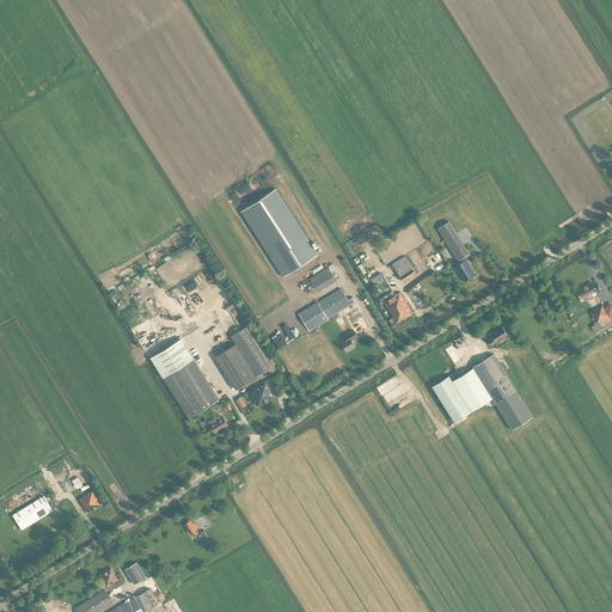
[(277,188),(242,210),(283,276),(319,254),(277,188)]
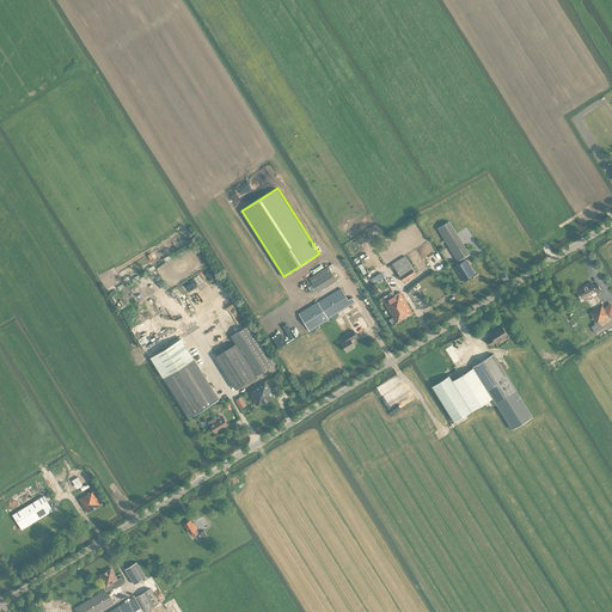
[(450,221),(438,228),(458,261),(464,257),(470,254),(450,221)]
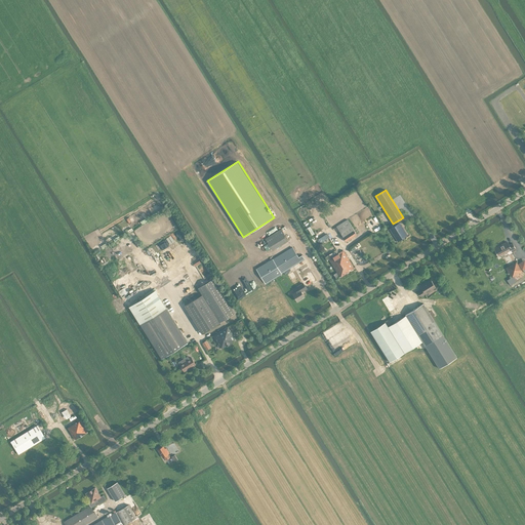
[(357,235),(348,219),(336,226),(346,242),(357,235)]
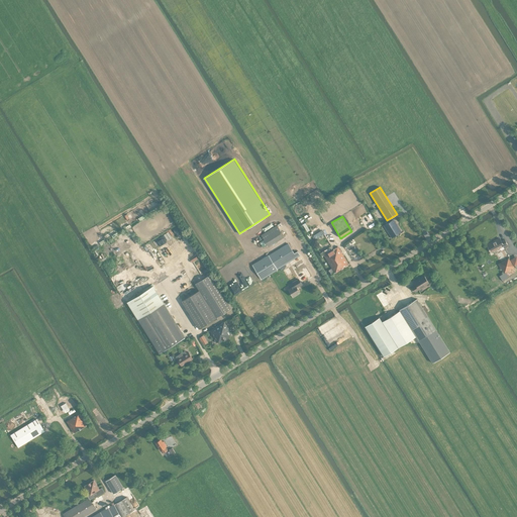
[(389,223),(384,225),(391,237),(401,231),(394,219),(393,220),(392,217),(387,220),(389,223)]
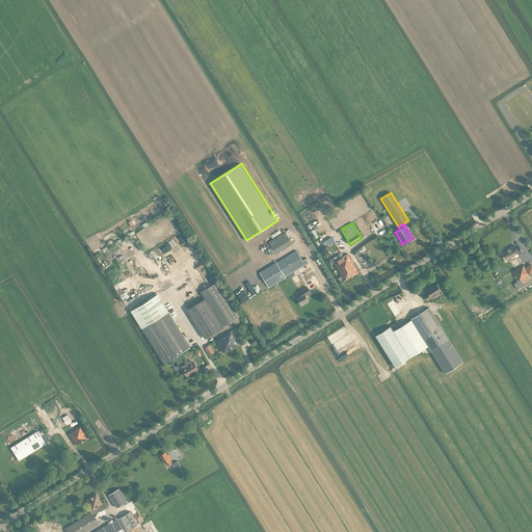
[(316,239),(320,236),(315,229),(311,231),(316,239)]
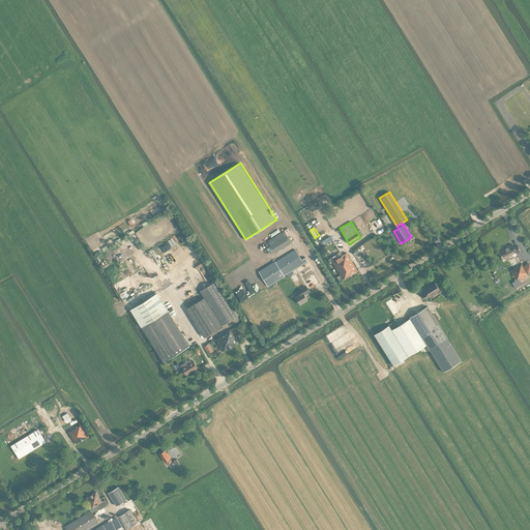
[(267,240),(274,252),(283,246),(283,247),(292,242),(284,231),(267,240)]
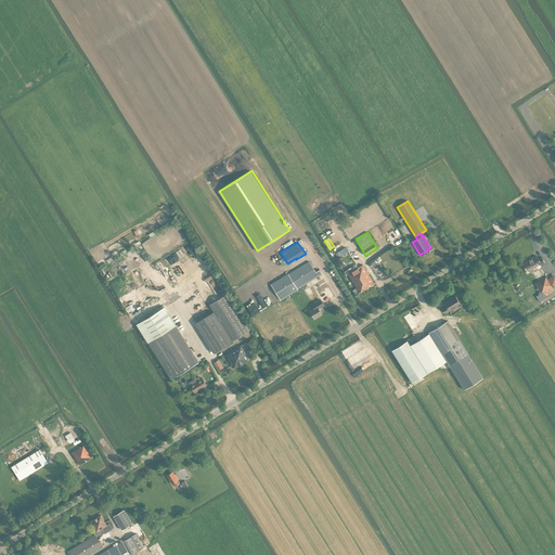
[(339,256),(349,250),(347,246),(337,252),(339,256)]
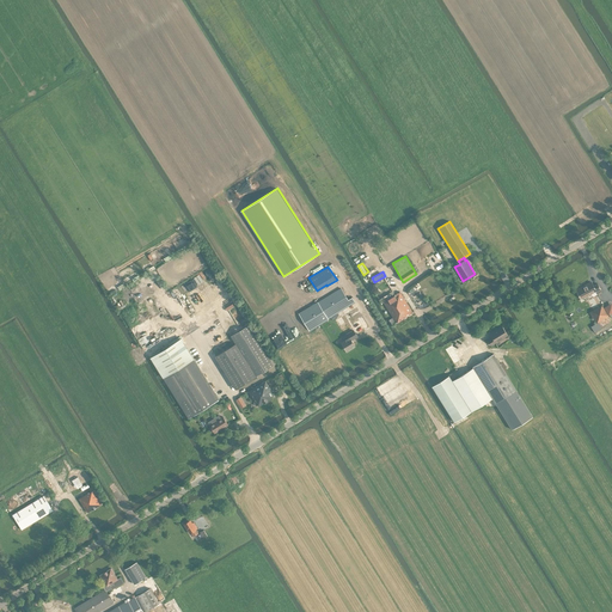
[(197,301),(213,293),(203,274),(188,281),(197,301)]
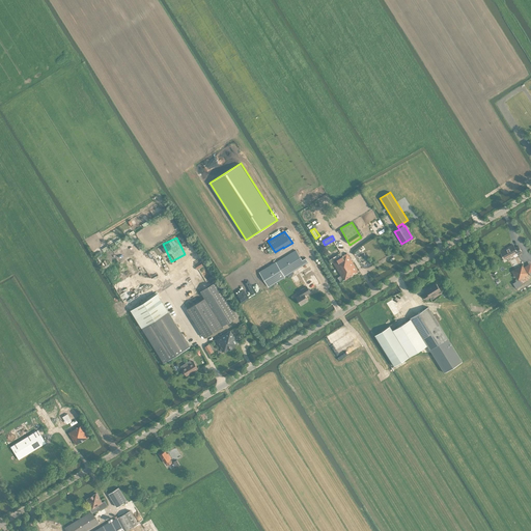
[(314,241),(319,248),(324,245),(318,238),(314,241)]
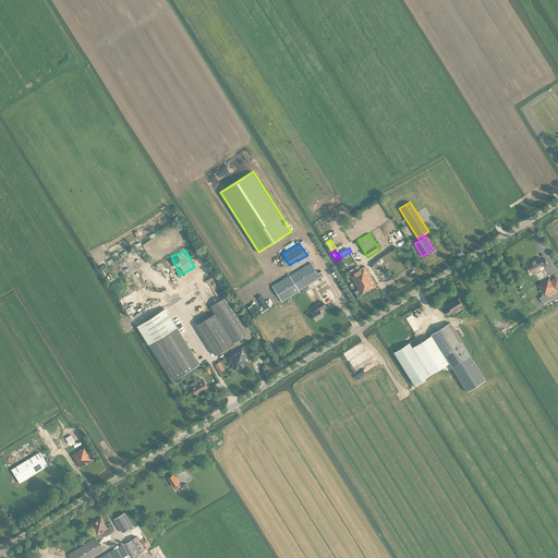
[(136,261),(140,267),(145,265),(141,257),(136,261)]
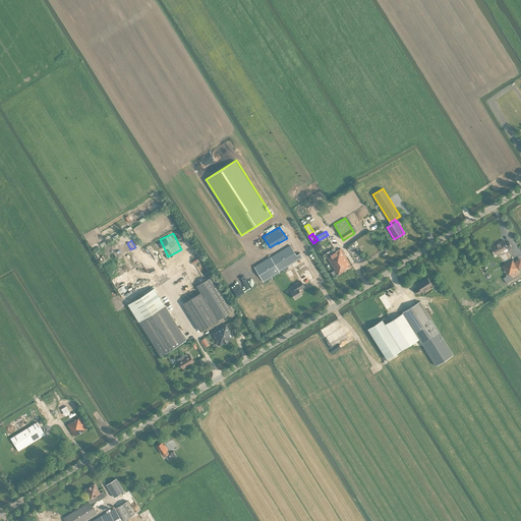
[(491,246),(496,254),(507,248),(508,250),(512,248),(509,241),(505,243),(504,240),(491,246)]
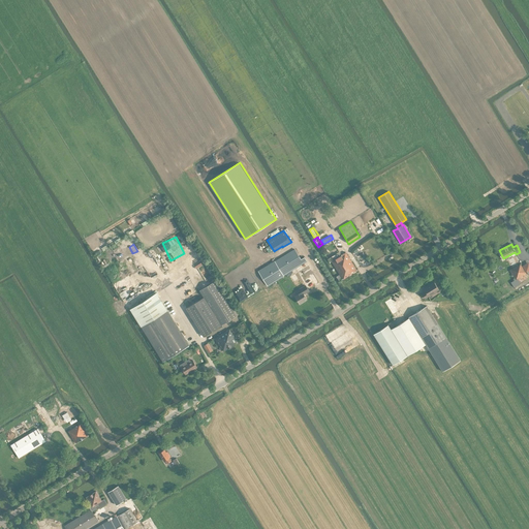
[(283,276),(308,260),(305,256),(301,259),(294,249),(275,261),(275,260),(258,271),(268,285),(283,276)]
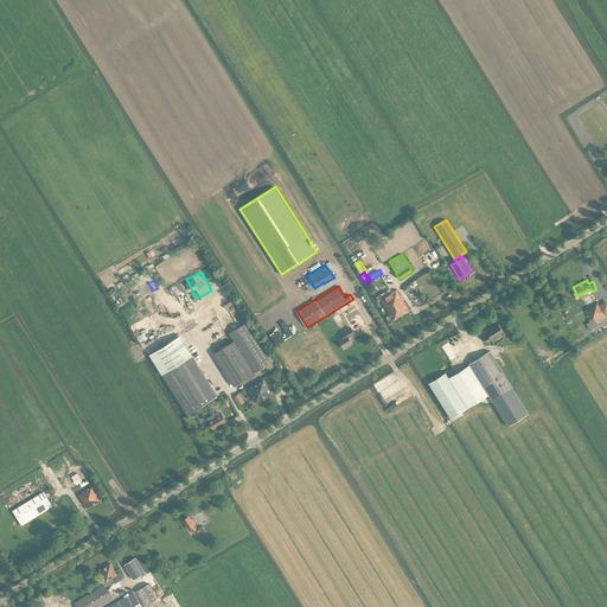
[(410,310),(396,288),(381,299),(394,320),(410,310)]
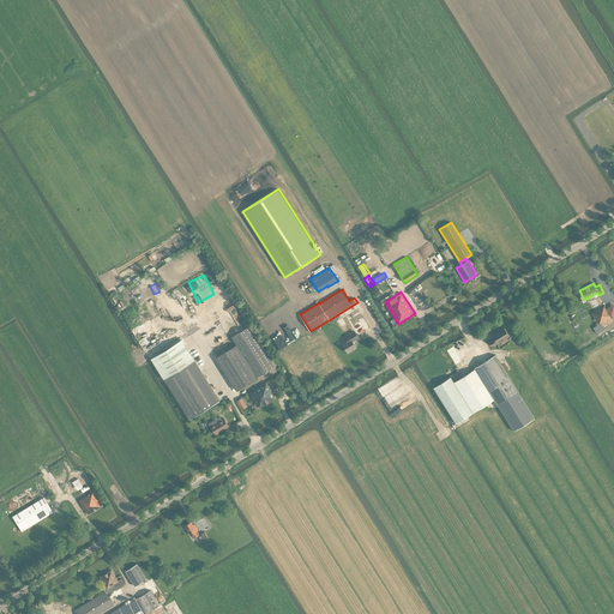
[(601,308),(591,313),(597,324),(599,325),(601,323),(607,320),(611,317),(605,306),(601,308)]
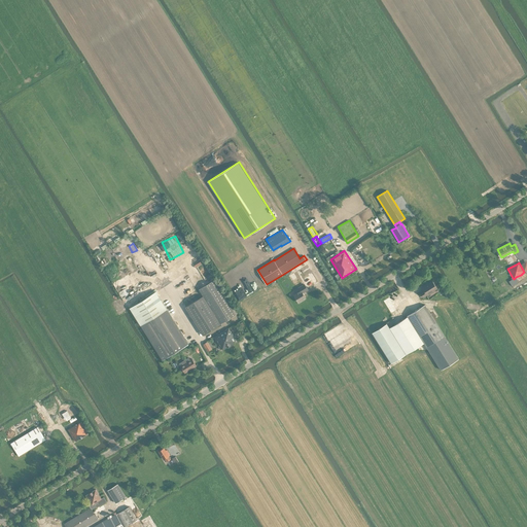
[(334,283),(326,273),(322,275),(328,286),(334,283)]
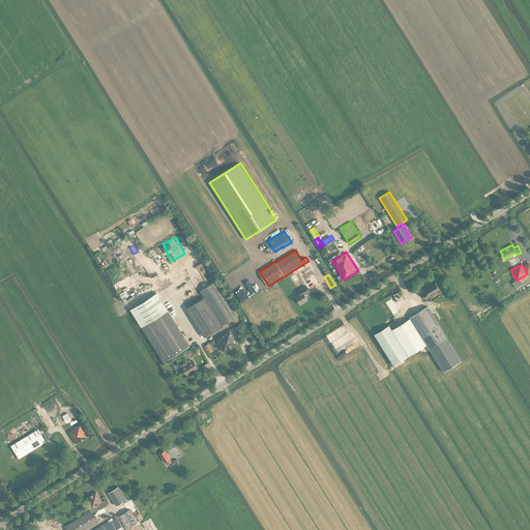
[(204,297),(186,308),(204,336),(237,316),(215,281),(200,290),(204,297)]
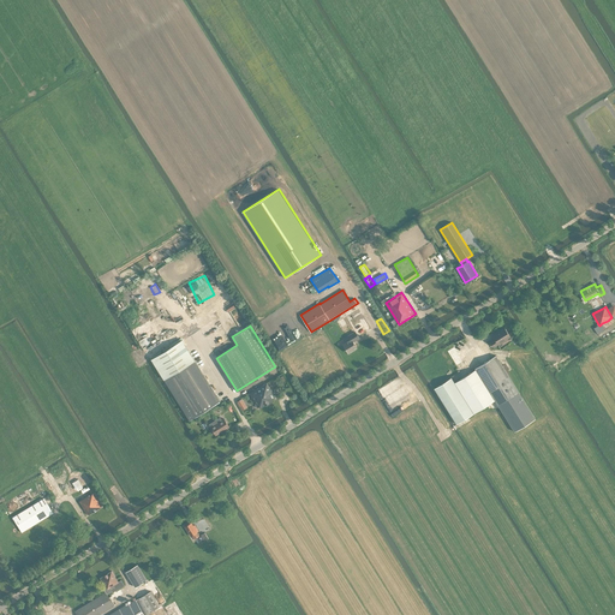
[(496,339),(491,342),(494,347),(501,342),(502,344),(507,340),(506,339),(511,336),(505,328),(494,335),(496,339)]
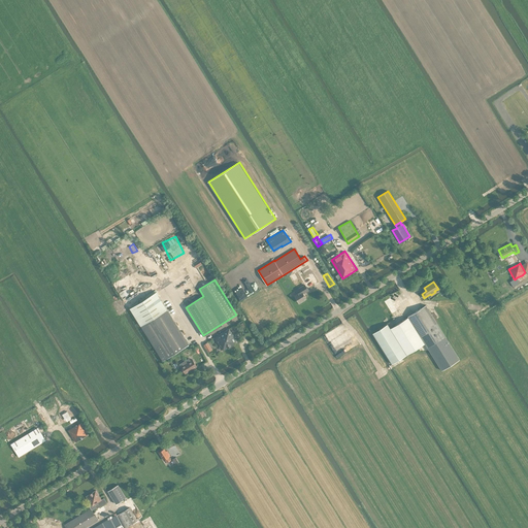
[(300,291),(294,295),(299,302),(306,298),(303,293),(305,292),(305,291),(307,290),(304,285),(299,288),(300,291)]
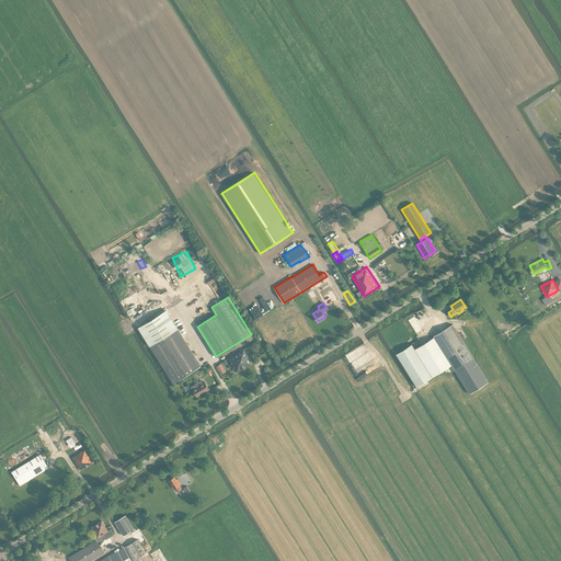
[(156,317),(139,327),(147,339),(173,381),(201,365),(167,309),(161,312),(160,311),(155,315),(156,317)]
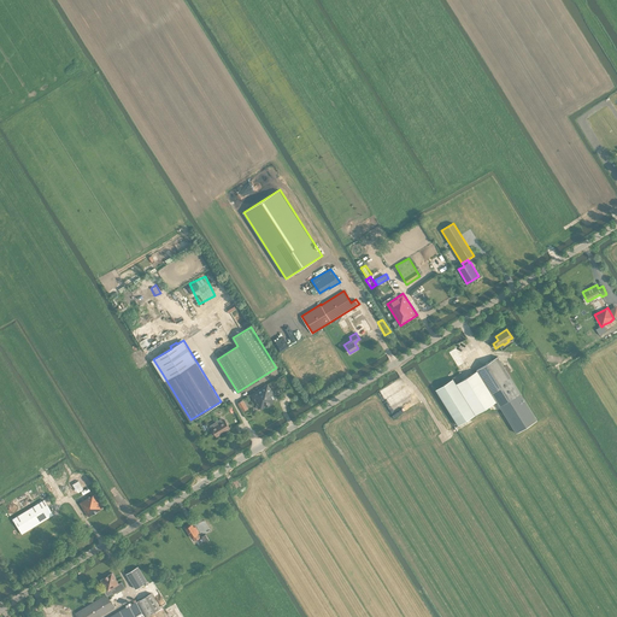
[(452,378),(435,389),(458,425),(497,401),(517,434),(538,421),(498,357),(476,369),(477,370),(456,383),(452,378)]
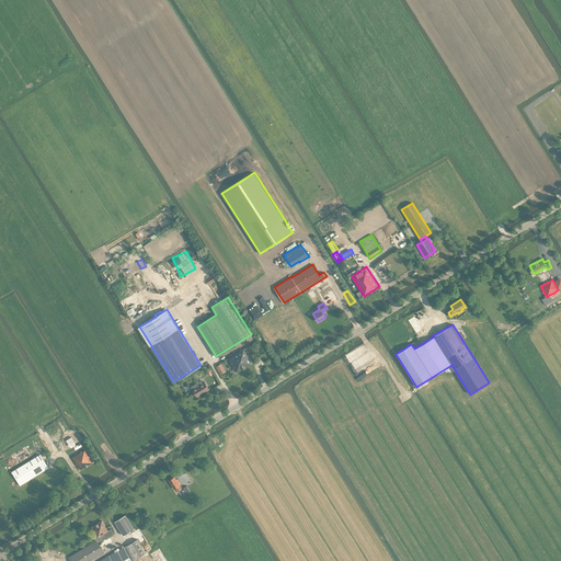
[(243,348),(228,358),(233,367),(232,369),(235,370),(236,371),(252,363),(251,362),(251,361),(250,358),(249,358),(243,348)]
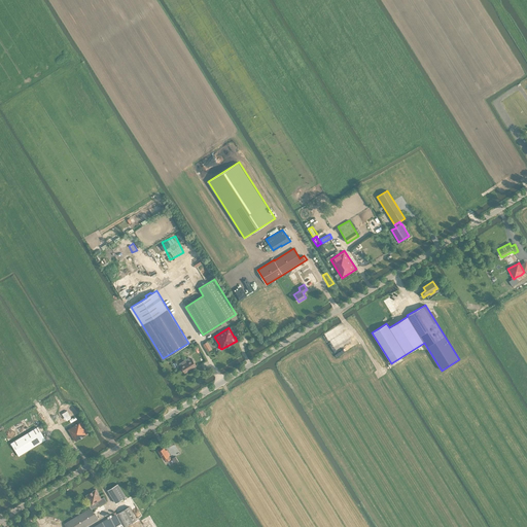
[(182,361),(179,363),(180,365),(185,373),(197,365),(192,358),(190,359),(188,357),(182,361)]
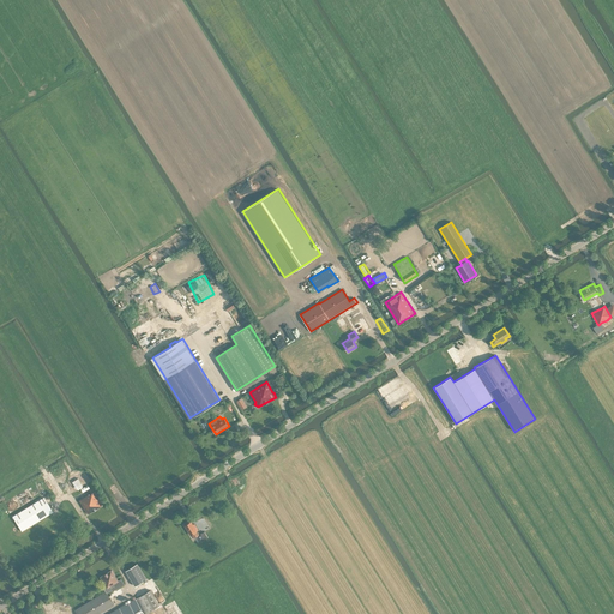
[(50,470),(43,475),(46,480),(48,477),(54,486),(58,483),(50,470)]
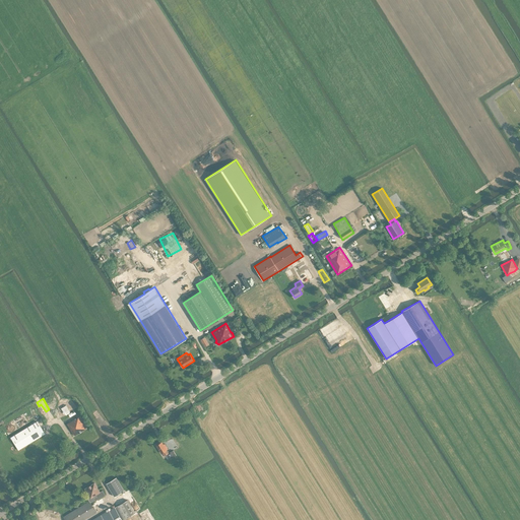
[(61,408),(65,414),(70,411),(66,405),(61,408)]
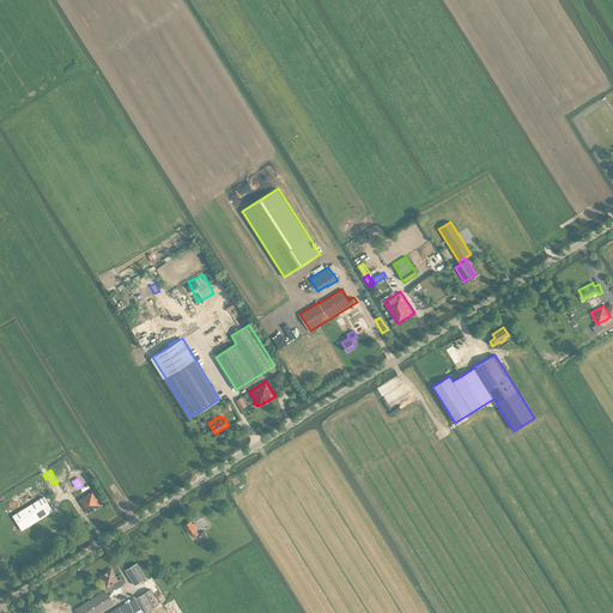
[(89,493),(79,499),(89,513),(102,504),(93,492),(93,491),(89,495),(89,493)]
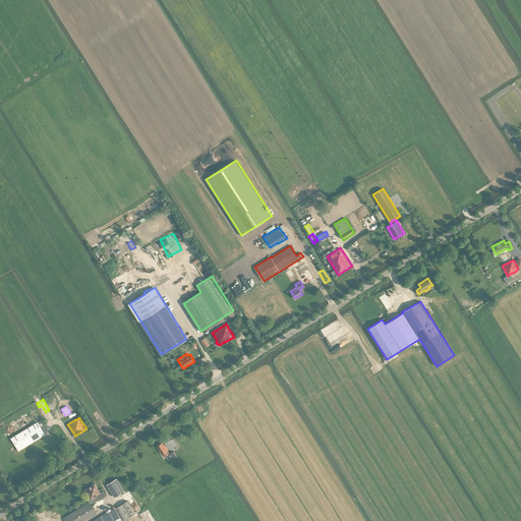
[(37,421),(10,438),(18,451),(45,435),(37,421)]
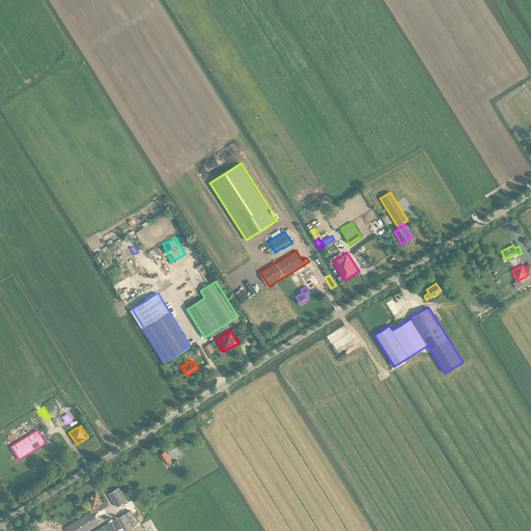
[(172,463),(170,459),(171,458),(168,453),(167,453),(165,451),(160,454),(165,463),(166,462),(168,466),(172,463)]
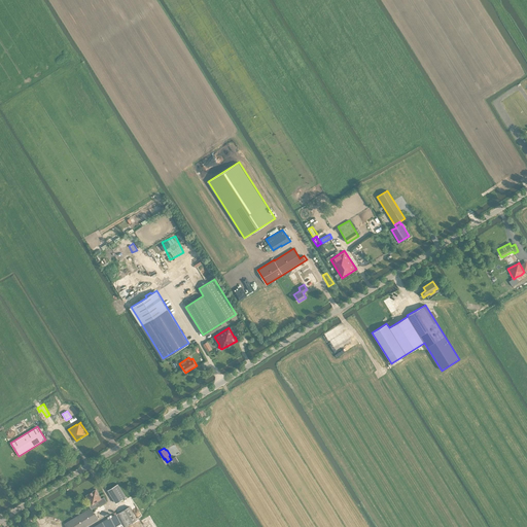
[(113,486),(108,489),(116,502),(126,497),(117,484),(113,486)]
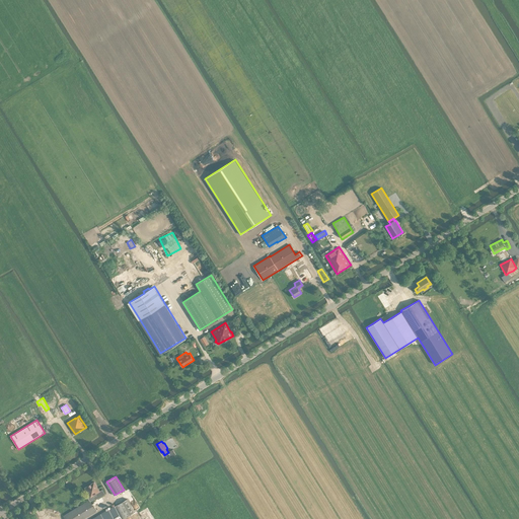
[(94,482),(85,488),(90,497),(87,498),(89,500),(90,501),(94,499),(93,496),(96,494),(98,498),(105,494),(102,489),(99,491),(94,482)]
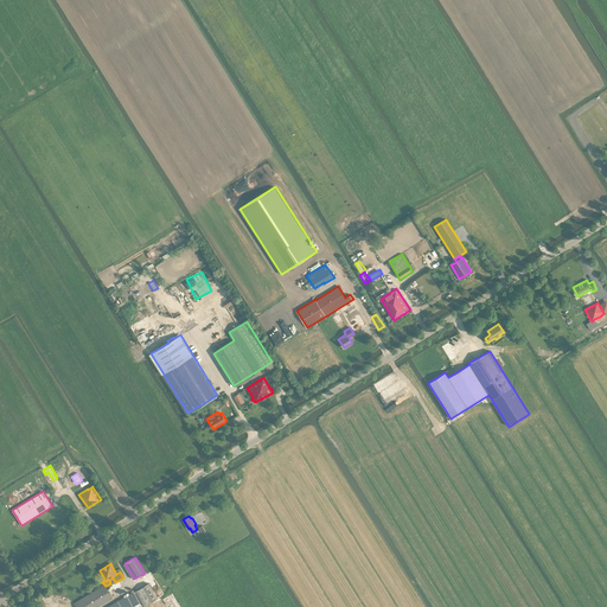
[(158,598),(148,583),(134,592),(144,606),(158,598)]
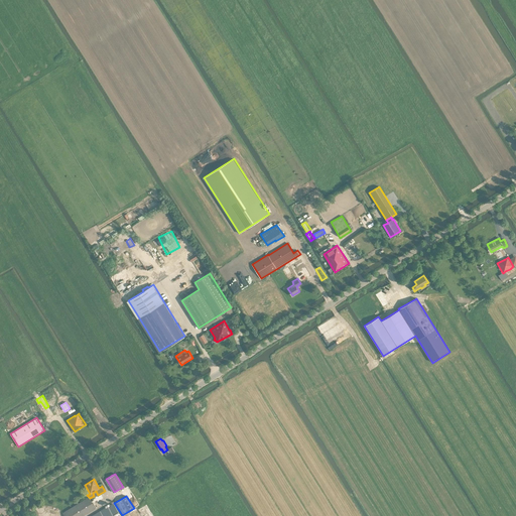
[(82,515),(96,508),(89,497),(62,512),(65,515),(82,515)]
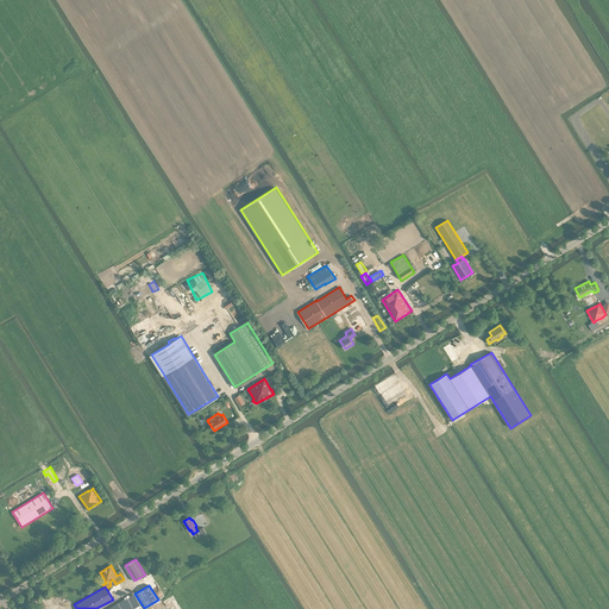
[(107,608),(143,608),(135,594),(107,608)]
